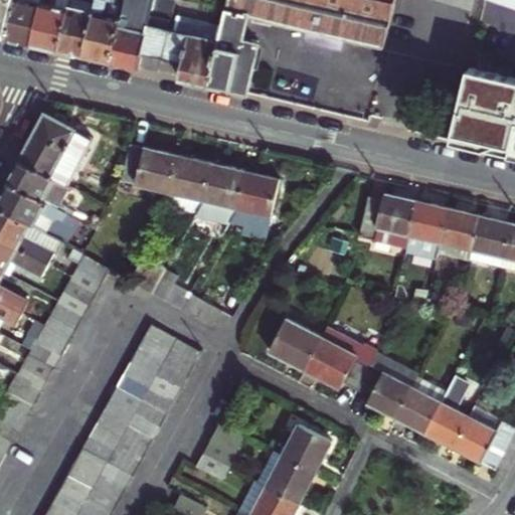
[(15,0),(0,0),(0,33),(7,35),(15,0)]
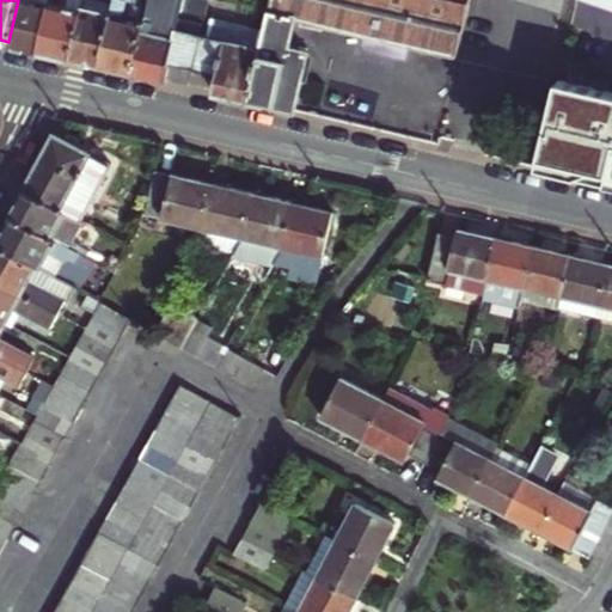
[(28,47),(40,50),(51,0),(18,0),(8,42),(28,47)]
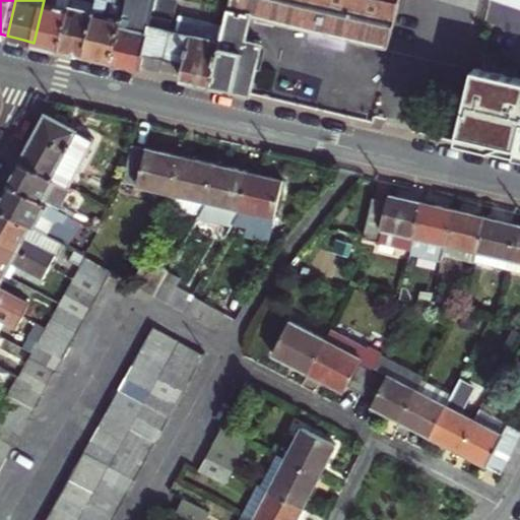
[(44,0),(34,43),(53,47),(61,49),(73,0),(44,0)]
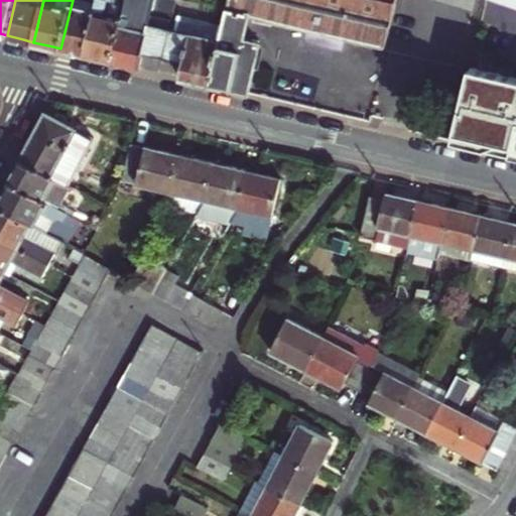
[(74,51),(86,54),(100,0),(73,0),(60,48),(74,51)]
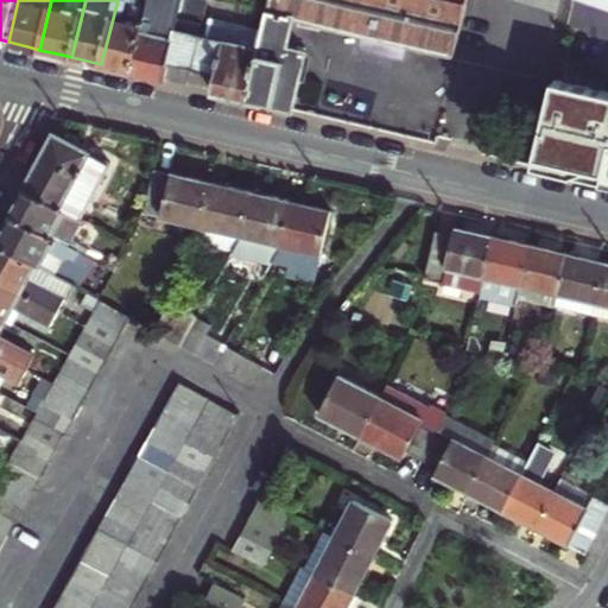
[(118,0),(101,64),(120,69),(132,71),(149,7),(150,2),(150,0),(118,0)]
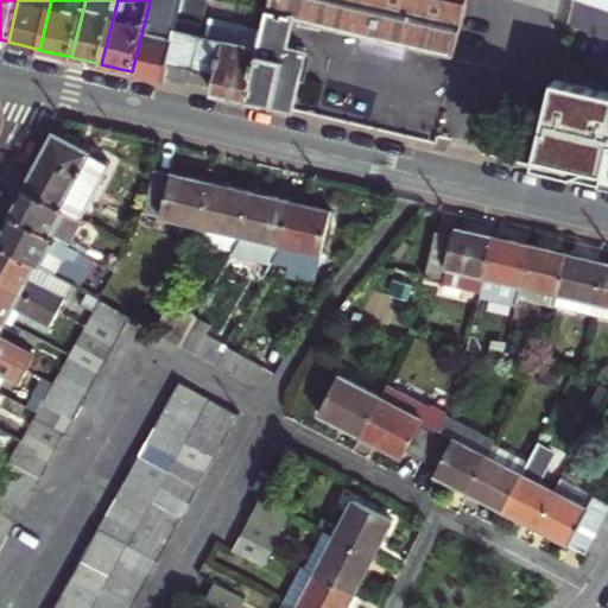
[(176,0),(173,12),(149,7),(132,71),(150,76),(164,78),(168,62),(183,0),(176,0)]
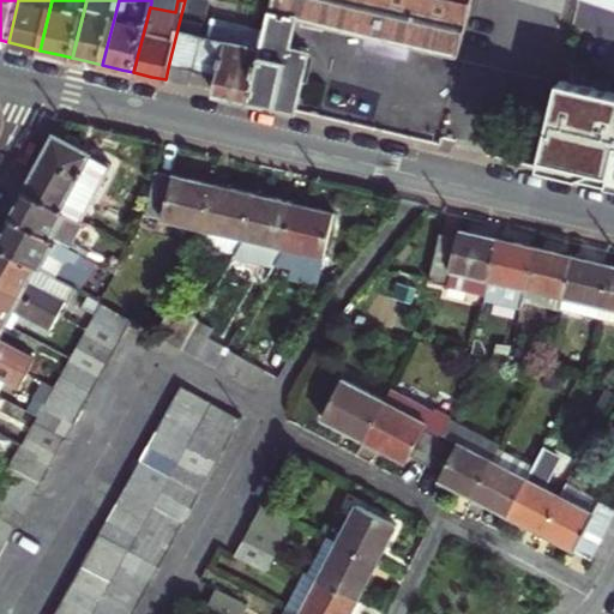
[(214,0),(185,0),(169,62),(216,74),(212,90),(233,96),(251,100),(269,29),(215,16),(211,34),(206,32),(214,0)]
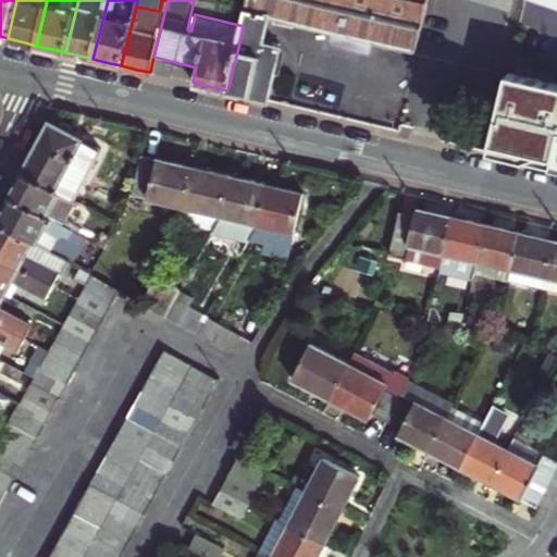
[(250,0),(244,26),(227,90),(273,101),(286,47),(268,44),(274,16),(337,32),(334,45),(356,50),(376,54),(380,41),(421,51),(433,0),(250,0)]
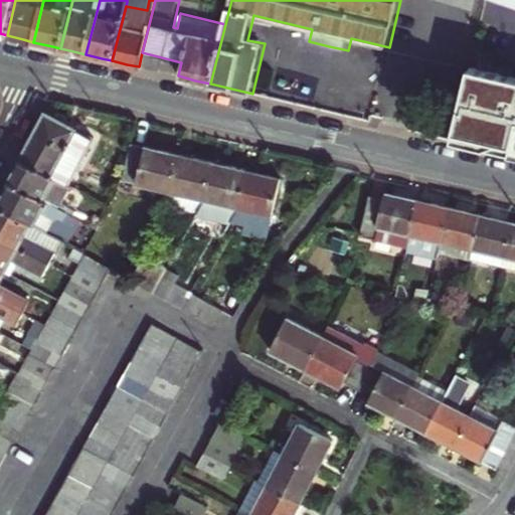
[(514,77),(472,67),(453,141),(514,155),(514,77)]
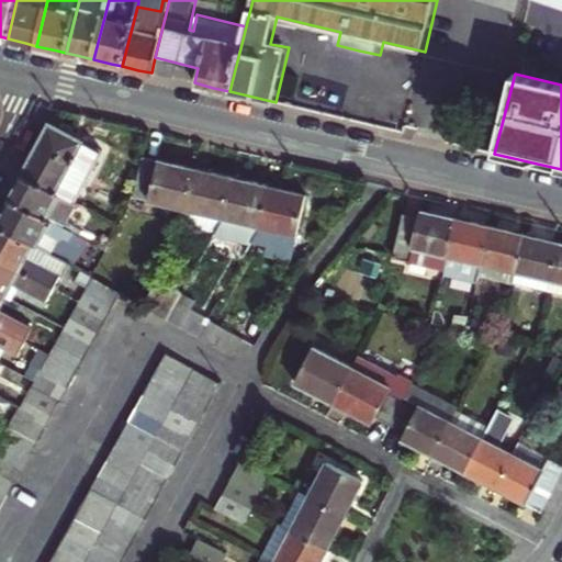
[(89,143),(52,122),(23,173),(76,202),(103,149),(89,143)]
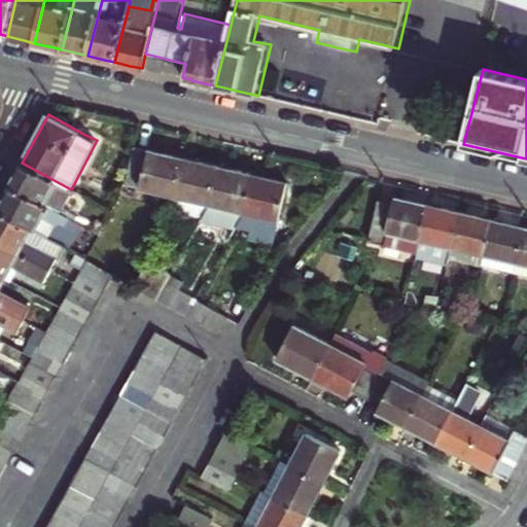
[(126,183),(175,195),(183,157),(163,152),(135,146),(126,183)]
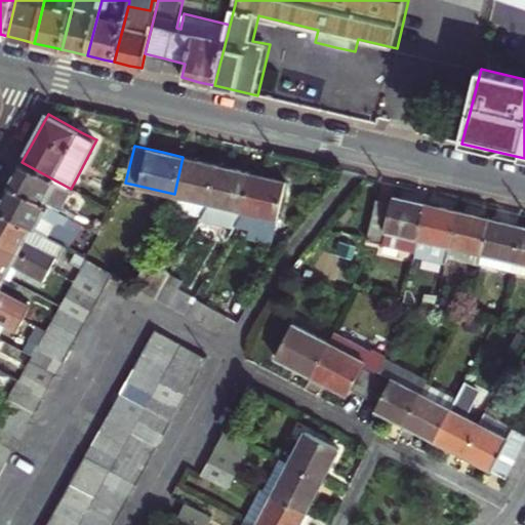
[(200,161),(183,157),(174,194),(173,197),(167,208),(202,216),(209,203),(217,165),(200,161)]
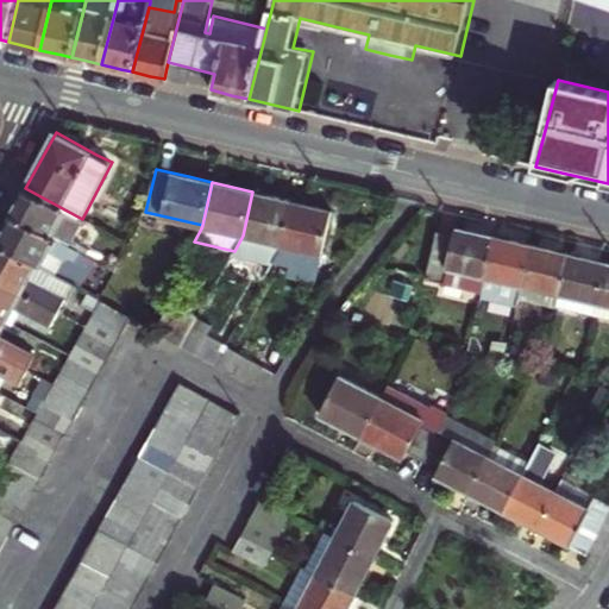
[(82,219),(25,188),(17,205),(11,215),(76,250),(80,243),(74,239),(83,220),(82,219)]
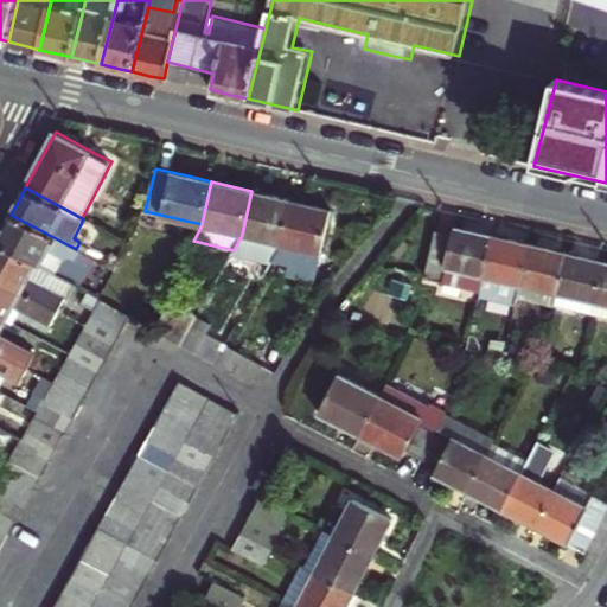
[(276,197),(251,191),(242,235),(234,250),(273,260),(280,247),(281,243),(289,200),(276,197)]
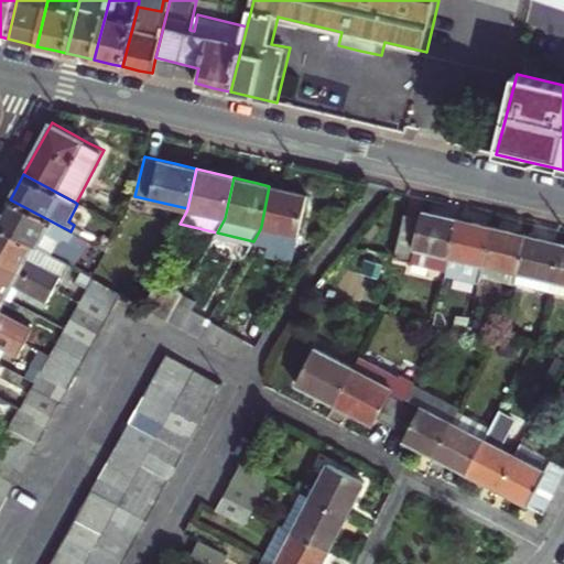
[(297,193),(269,186),(261,226),(260,229),(253,241),(294,251),(307,195),(297,193)]
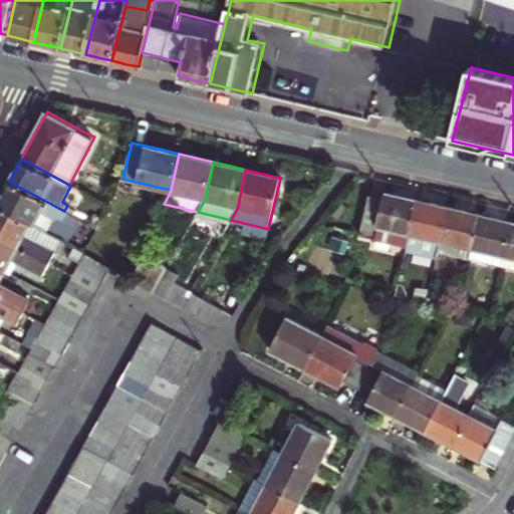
[(2,196),(0,199),(0,205),(44,229),(56,235),(61,238),(67,241),(79,219),(64,211),(9,182),(2,196)]
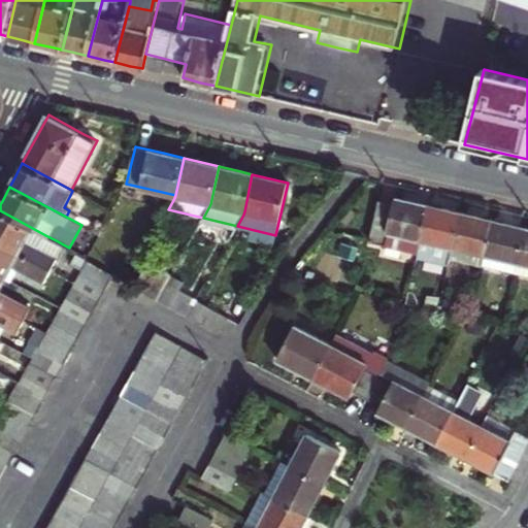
[(394,204),(380,201),(369,241),(385,244),(386,243),(419,252),(421,240),(429,204),(414,201),(396,197),(394,204)]
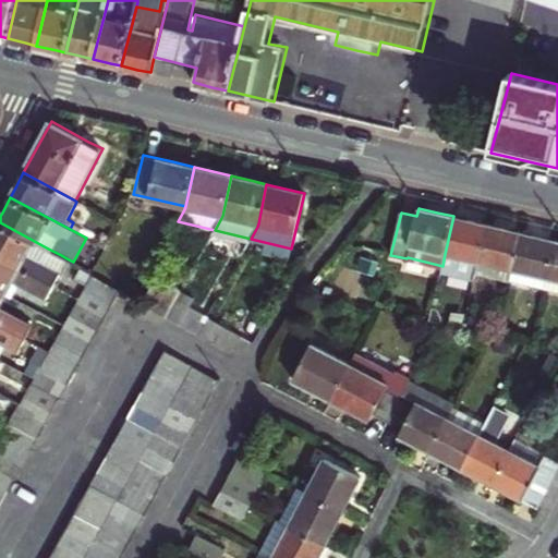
[(445,254),(478,262),(487,225),(473,221),(453,216),(445,254)]
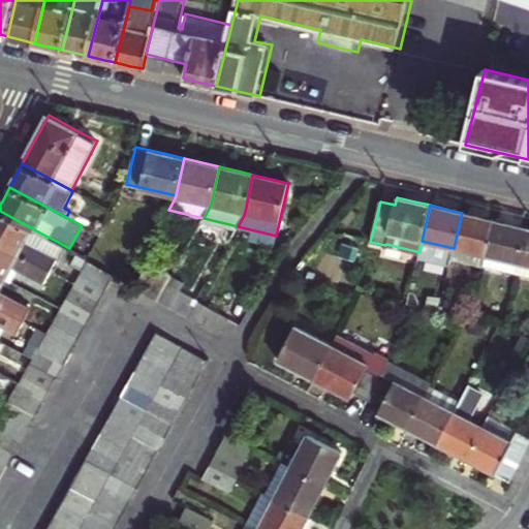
[(45,236),(0,211),(0,243),(51,270),(57,256),(39,246),(45,236)]
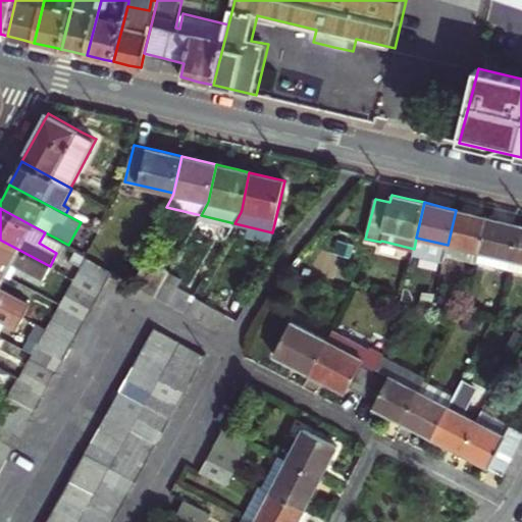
[(474,214),(456,210),(448,245),(479,252),(487,217),(474,214)]
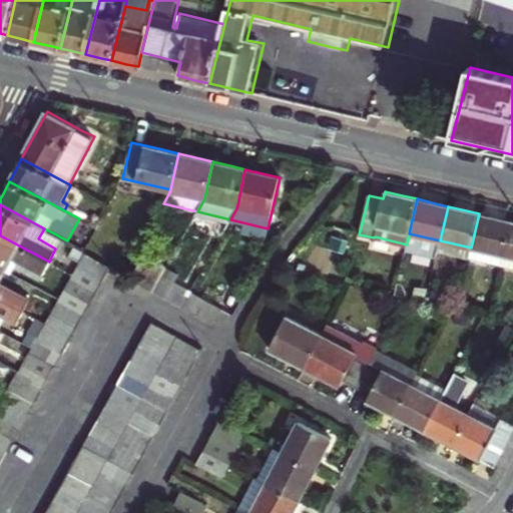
[(501,218),(479,213),(471,247),(502,255),(510,220),(501,218)]
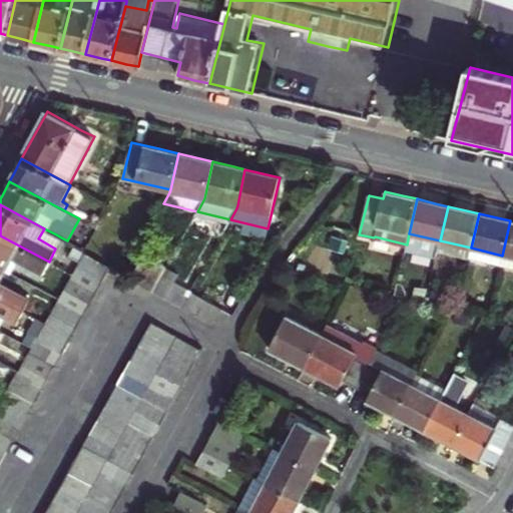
[(512,221),(510,220),(502,255),(512,258),(512,221)]
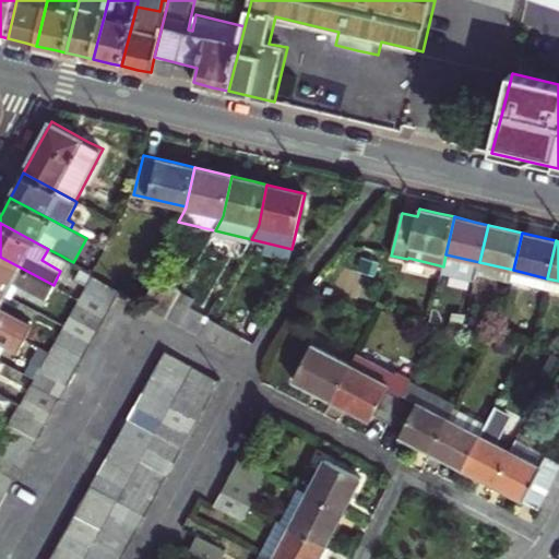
[(61,256),(48,249),(42,260),(60,271),(67,259),(61,256)]
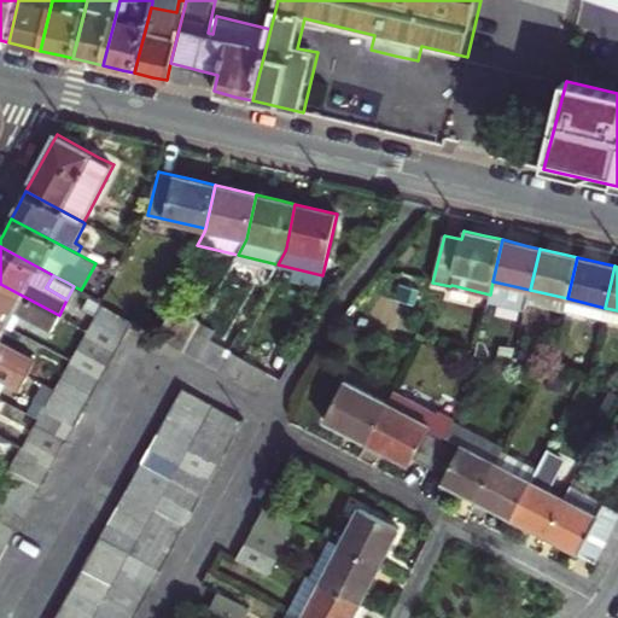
[(526,303),(530,290),(493,281),(490,295),(488,304),(524,313),(526,303)]
